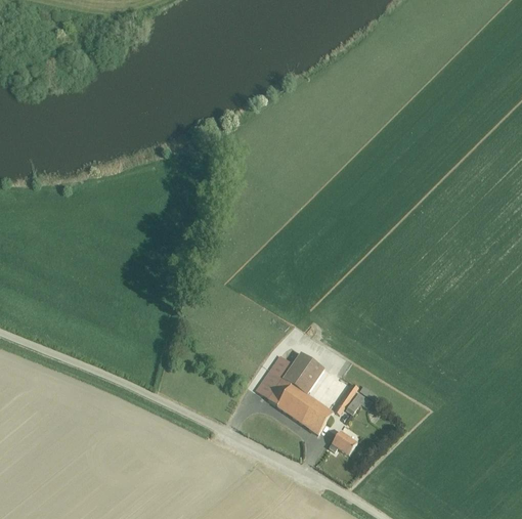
[(316,432),(331,412),(304,393),(322,368),(299,351),(291,362),(277,353),(253,389),(316,432)]
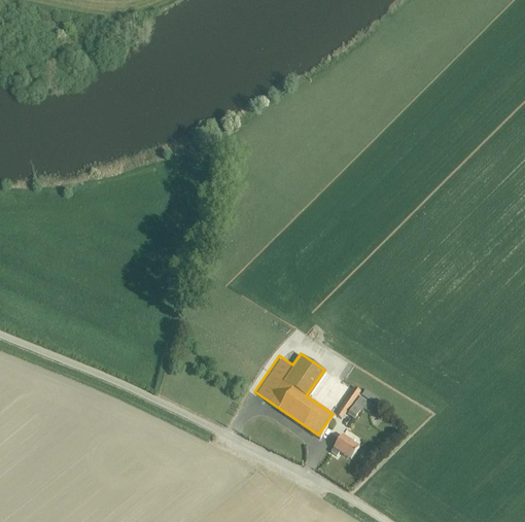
[(340,415),(358,387),(353,384),(335,412),(340,415)]
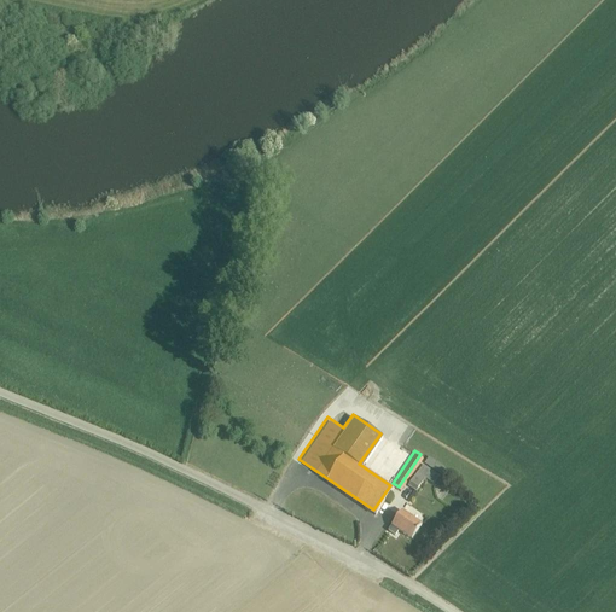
[(442,464),(426,452),(422,459),(437,470),(442,464)]
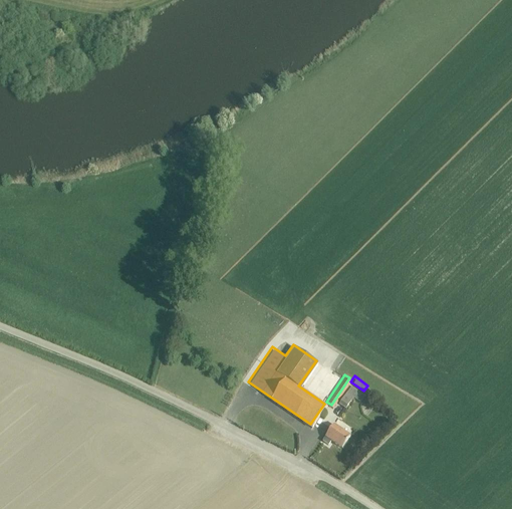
[(358,399),(363,392),(349,383),(337,401),(344,406),(351,395),(358,399)]
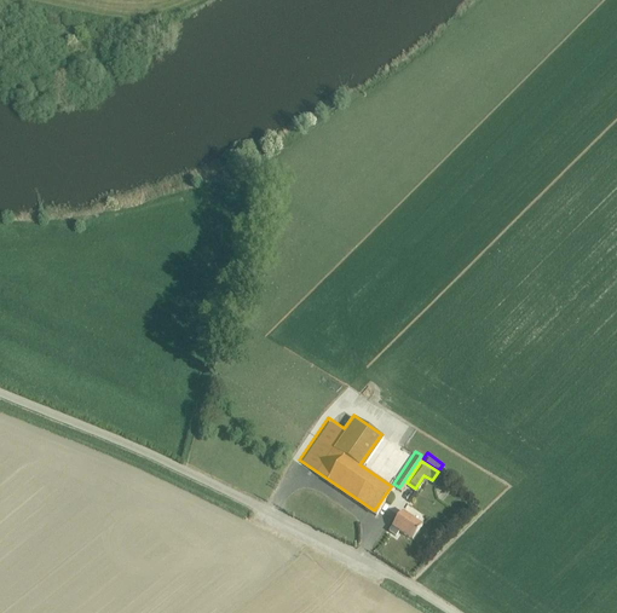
[(410,536),(420,521),(401,507),(386,526),(395,532),(397,527),(410,536)]
